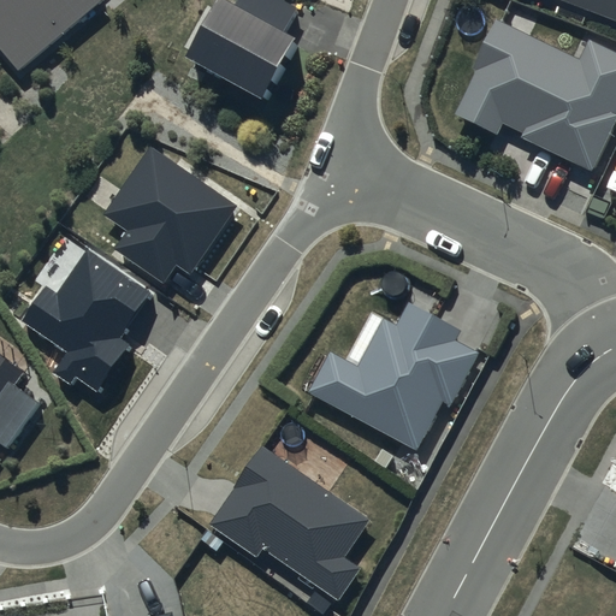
[(0,0),(0,48),(18,70),(101,0),(0,0)]
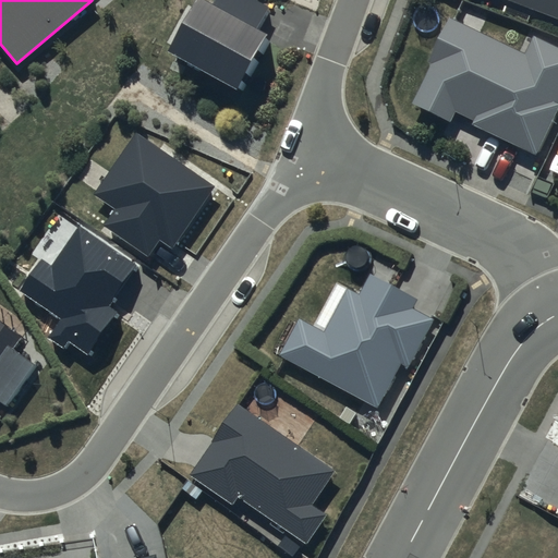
[(273,11),(254,0),(216,0),(213,8),(199,0),(170,50),(243,92),(273,39),(259,32),(273,11)]
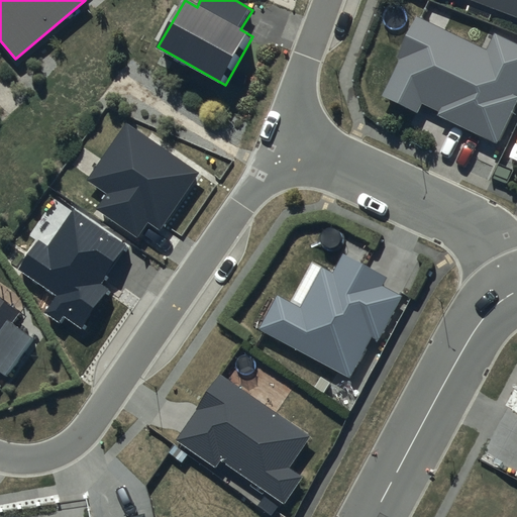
[(516,0),(432,0),(450,7),(452,1),(516,24),(516,0)]
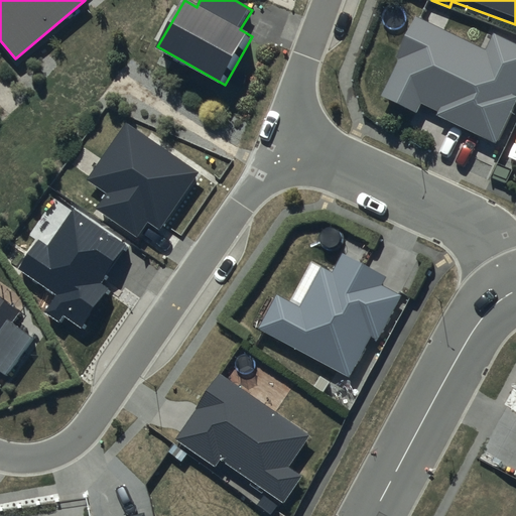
[(515,43),(495,33),(486,51),(418,17),(396,60),(399,62),(382,97),(418,115),(423,105),(439,113),(438,116),(497,146),(515,108),(515,43)]
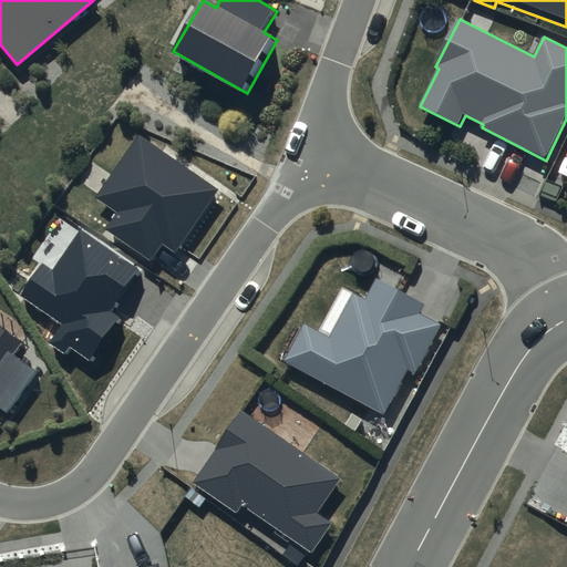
[(218,188),(138,134),(94,198),(115,213),(104,228),(150,259),(162,243),(175,253),(218,188)]
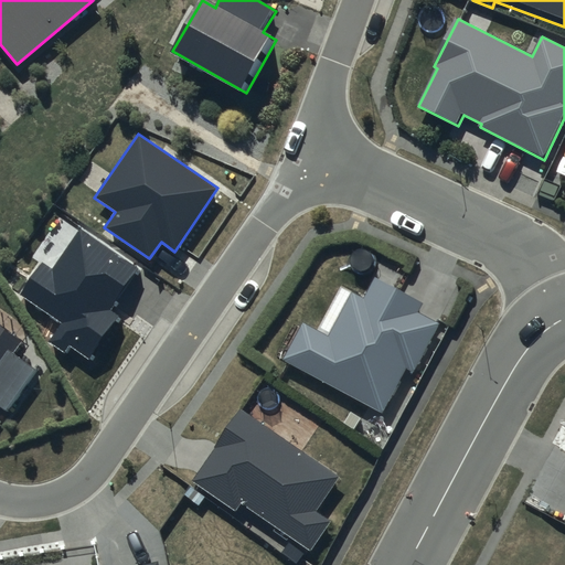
[(140,266),(80,226),(52,268),(42,263),(21,295),(62,322),(49,342),(65,352),(68,347),(89,360),(118,316),(110,310),(140,266)]
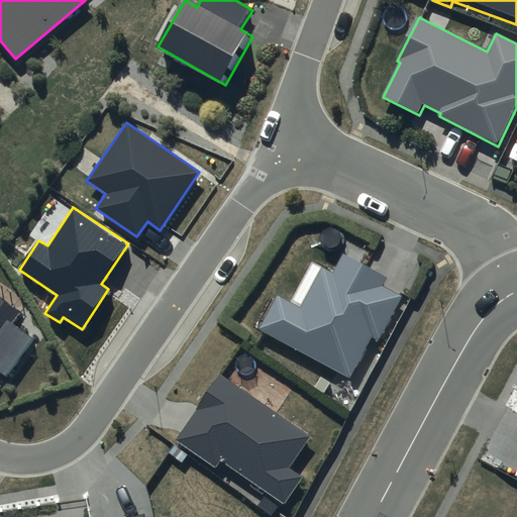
[(387,277),(342,252),(331,273),(322,268),(300,308),(277,296),(259,329),(350,378),(372,337),(378,341),(402,296),(382,286),(387,277)]
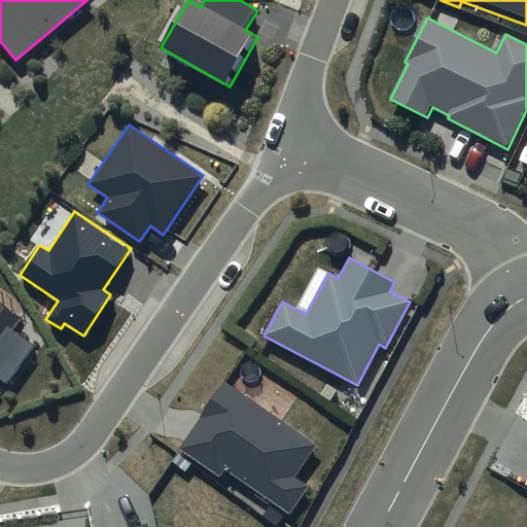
[(22,318),(0,303),(0,378),(8,384),(35,346),(13,330),(22,318)]
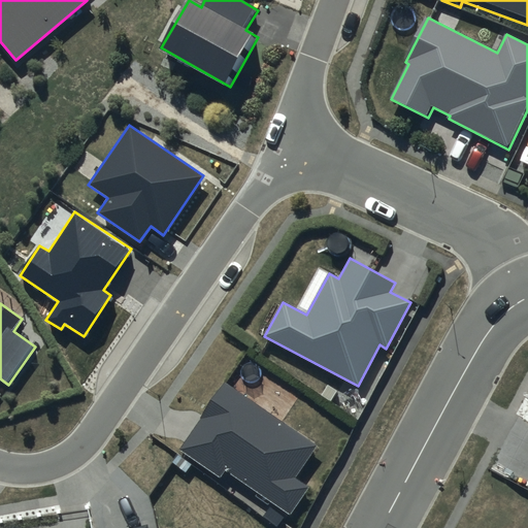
[(317,447),(225,384),(179,450),(220,476),(225,470),(291,515),(309,487),(295,477),(317,447)]
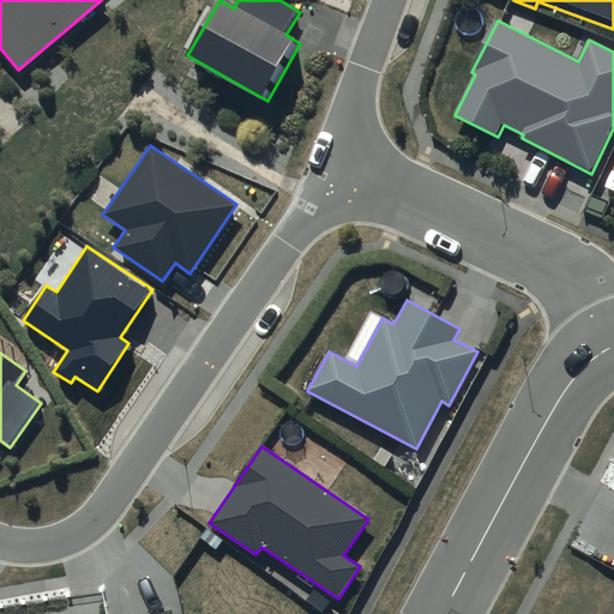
All buildings are outlined.
